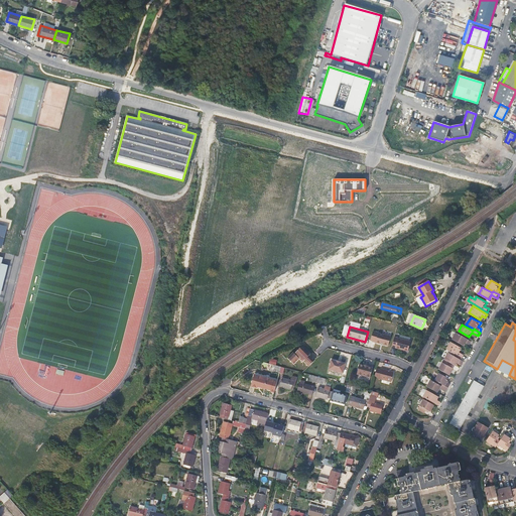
[(375,333),(372,342),(376,343),(376,344),(388,347),(390,337),(375,333)]
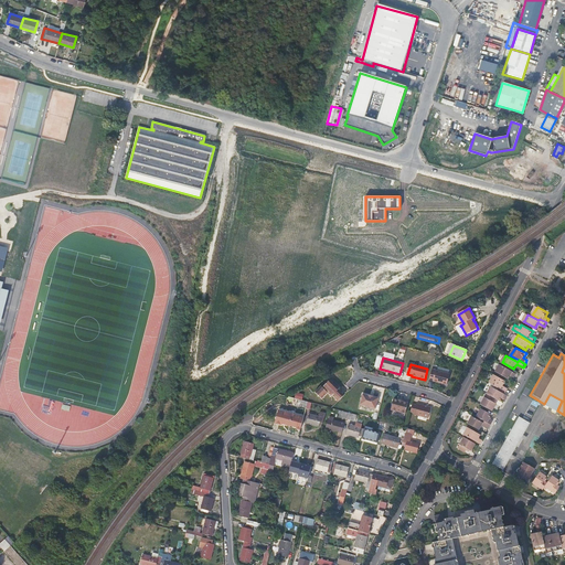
[(501,364),(497,372),(510,379),(512,375),(515,377),(518,373),(501,364)]
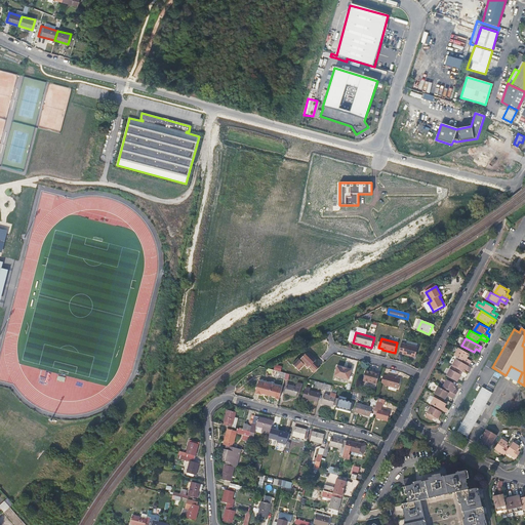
[(401,344),(399,354),(415,358),(417,349),(401,344)]
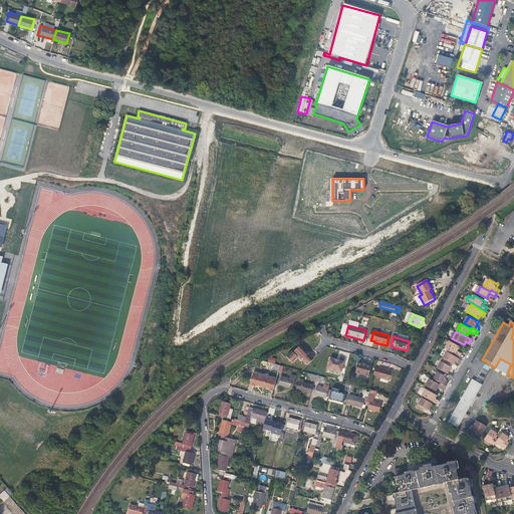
[(451,341),(446,348),(461,357),(463,353),(459,351),(461,346),(451,341)]
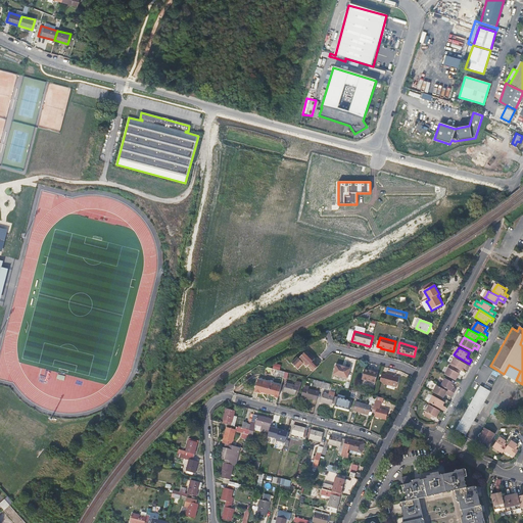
[(314,372),(319,367),(314,362),(314,361),(305,352),(299,360),(307,368),(307,367),(314,372)]
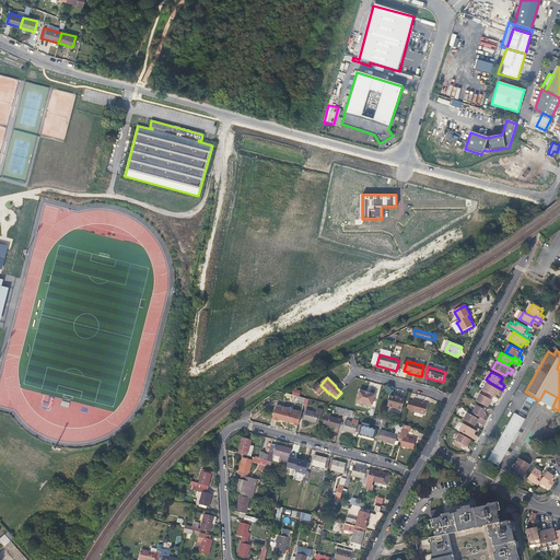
[(488,383),(483,391),(491,395),(497,398),(499,395),(502,396),(504,392),(501,391),(488,383)]
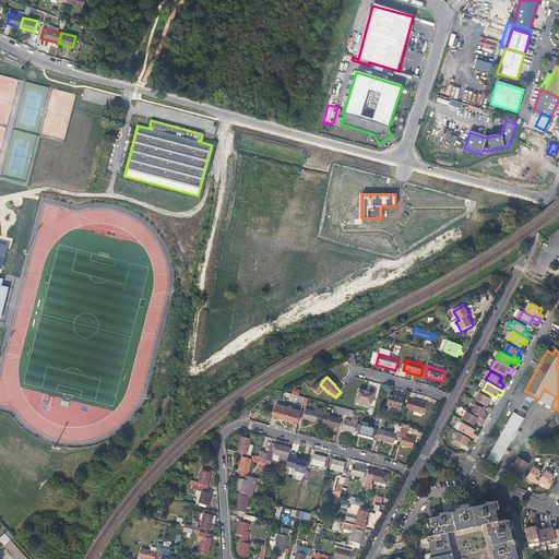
[(483,390),(476,400),(488,406),(492,400),(488,396),(490,394),(483,390)]
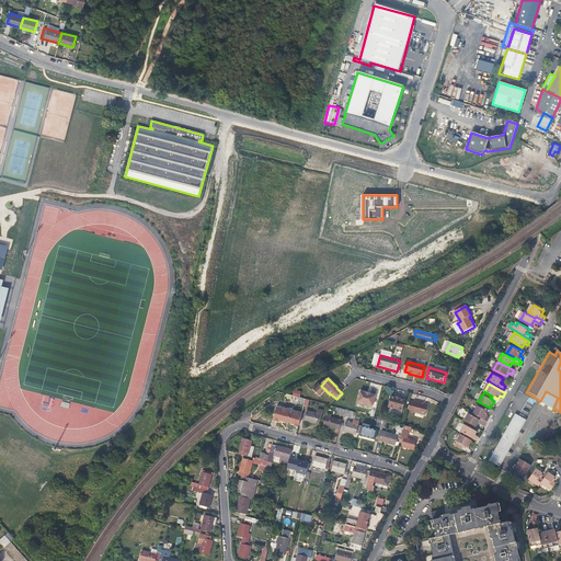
[(546,391),(540,401),(539,402),(552,409),(553,408),(558,398),(546,391)]
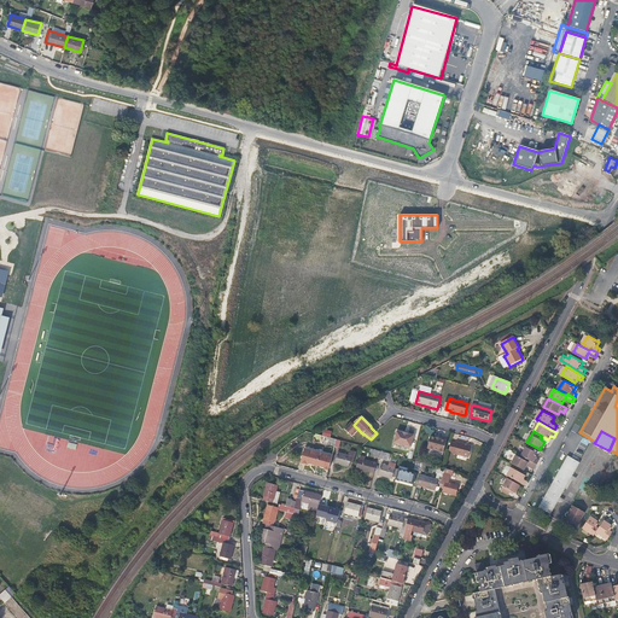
[(402,433),(397,432),(394,443),(410,447),(414,436),(408,435),(408,433),(403,432),(402,433)]
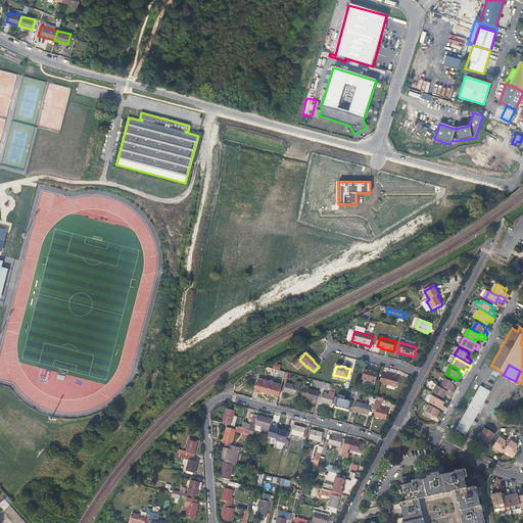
[(282,374),(281,377),(284,378),(285,373),(276,370),(275,372),(282,374)]
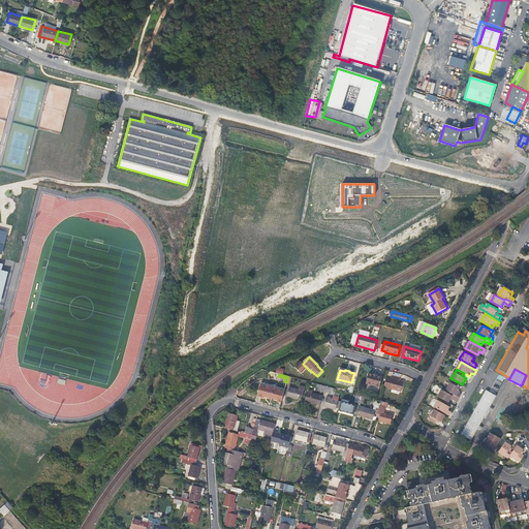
[(315,377),(311,374),(307,378),(311,382),(315,377)]
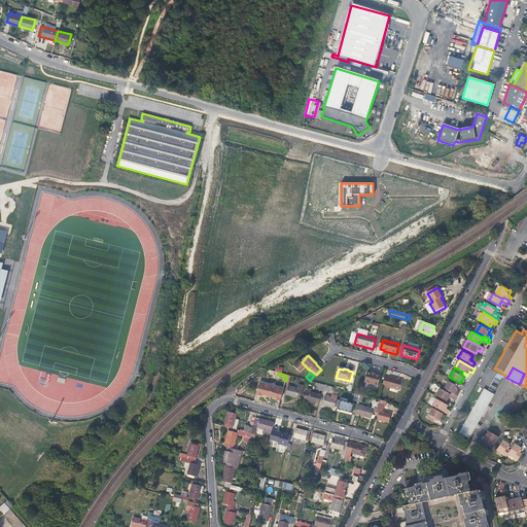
[(366,374),(364,383),(378,386),(380,377),(376,376),(376,375),(372,374),(371,375),(366,374)]
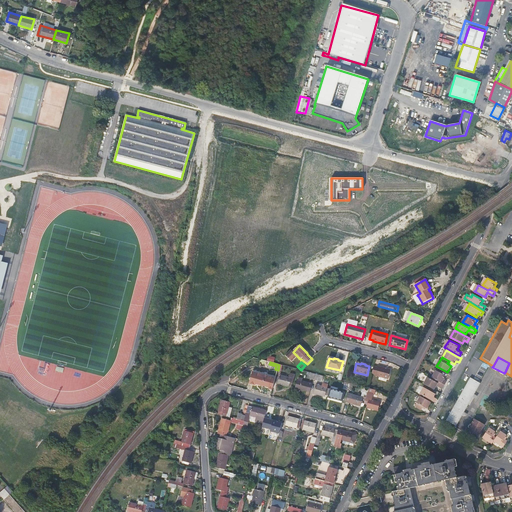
[(377,367),(373,366),(371,374),(375,375),(375,376),(388,380),(391,370),(378,366),(377,367)]
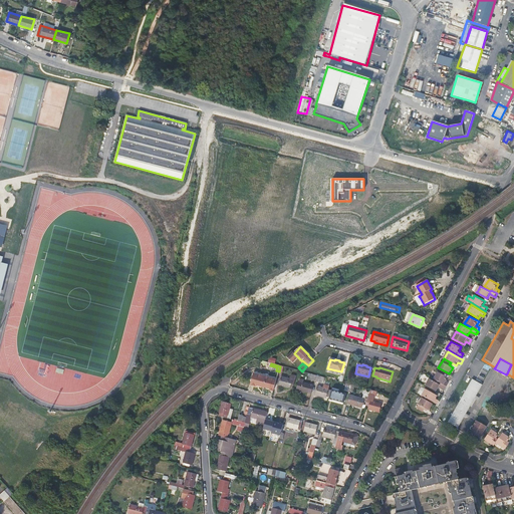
[(435,378),(442,382),(448,387),(450,383),(447,381),(449,377),(439,371),(435,378)]
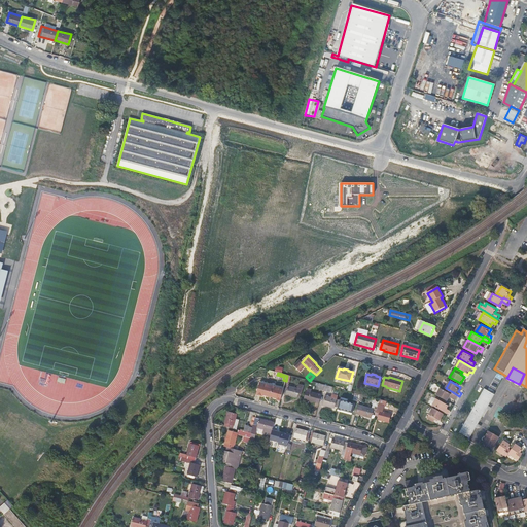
[(264,395),(277,399),(276,400),(280,401),(284,389),(259,383),(256,395),(262,396),(264,395)]
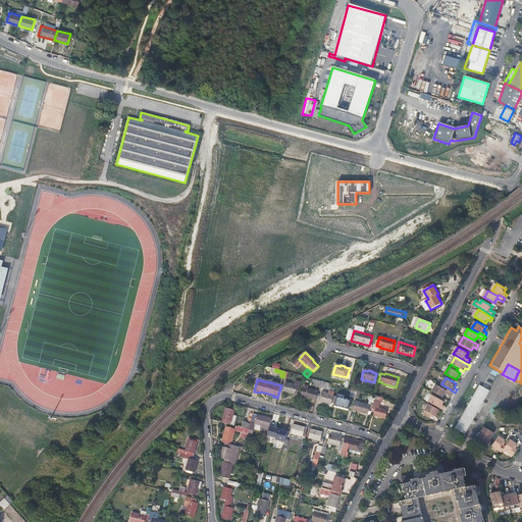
[(296,393),(299,394),(302,382),(297,380),(295,385),(285,382),(283,392),(295,395),(296,393)]
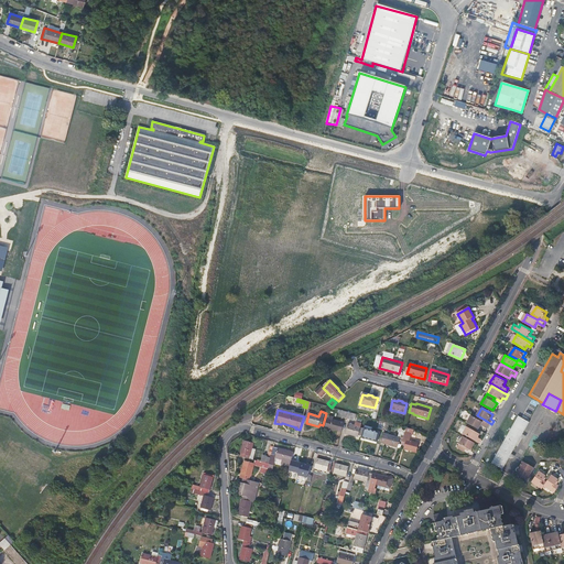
[(326,429),(342,433),(344,423),(333,420),(334,418),(329,415),(328,419),(326,429)]
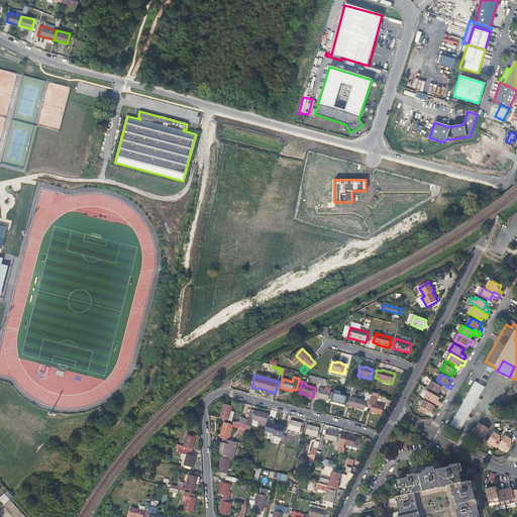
[(433,381),(429,388),(439,394),(442,389),(448,393),(450,389),(444,385),(443,387),(433,381)]
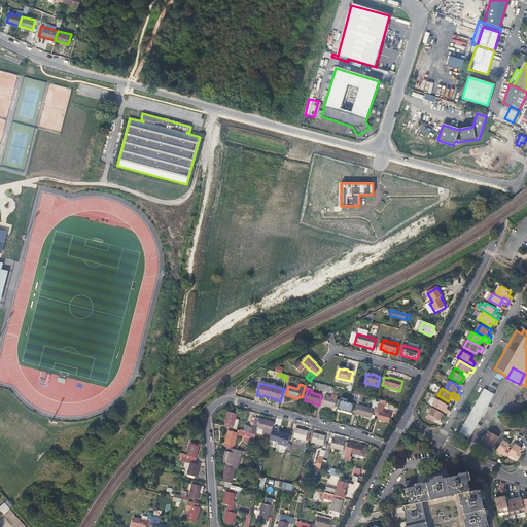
[(484,388),(459,432),(469,438),(494,394),(484,388)]
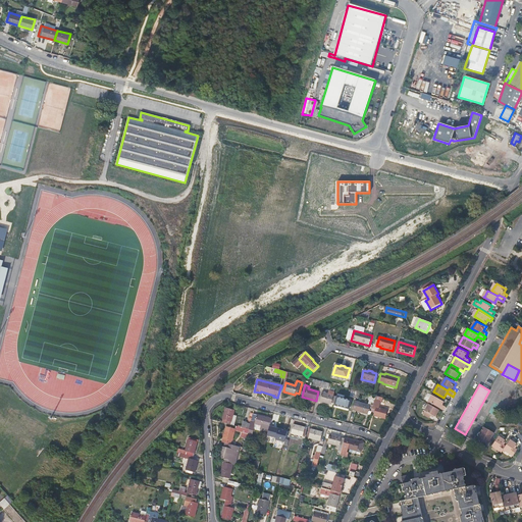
[(322,393),(320,402),(331,405),(331,403),(334,404),(336,397),(333,396),(334,393),(330,392),(329,395),(322,393)]
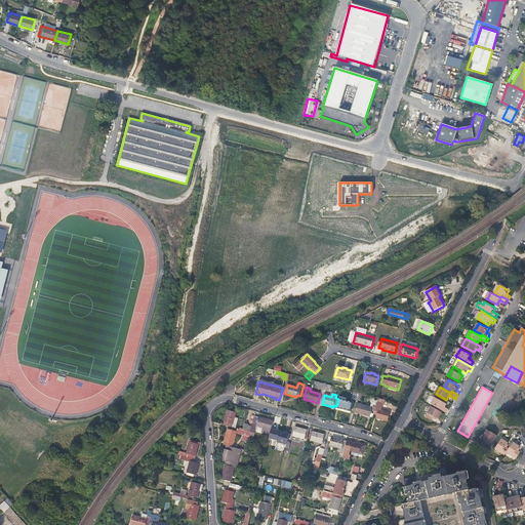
[(432,404),(447,412),(449,409),(446,407),(448,404),(436,397),(432,404)]
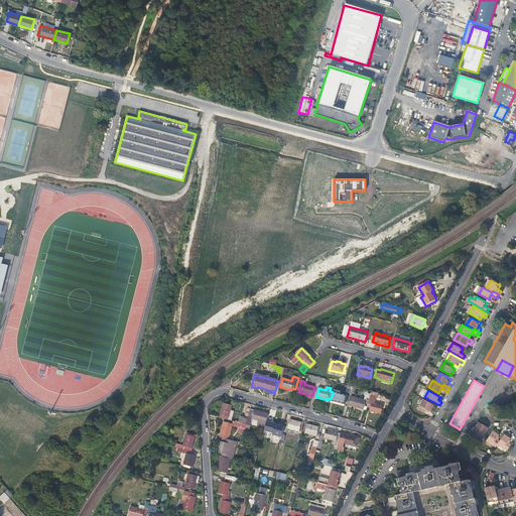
[(348,396),(333,392),(331,399),(334,400),(334,401),(345,404),(348,396)]
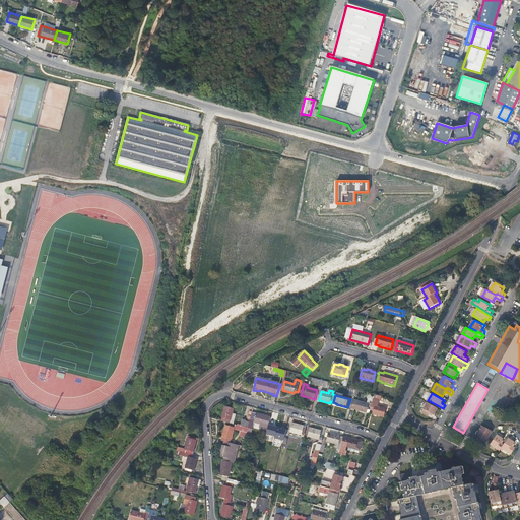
[(380,400),(381,396),(374,395),(371,408),(371,409),(374,410),(373,414),(384,417),(386,408),(376,405),(378,400),(380,400)]
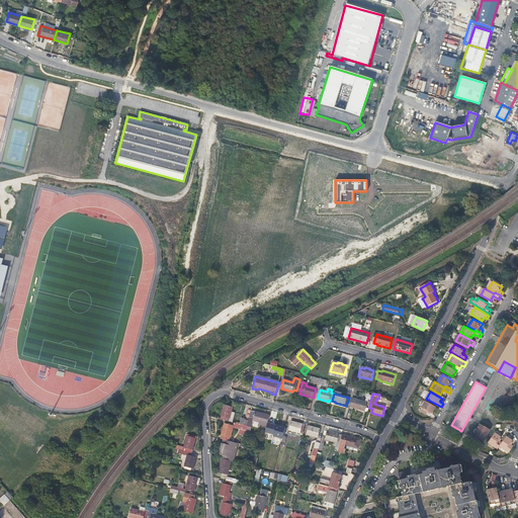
[(352,398),(350,407),(365,411),(365,408),(366,406),(367,402),(352,398)]
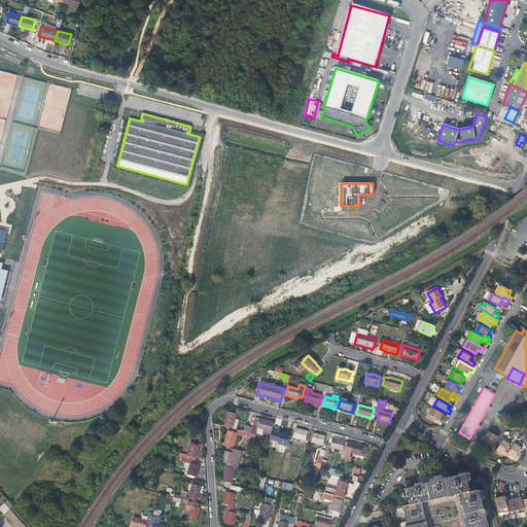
[(441,421),(445,414),(433,408),(428,418),(435,422),(436,419),(441,421)]
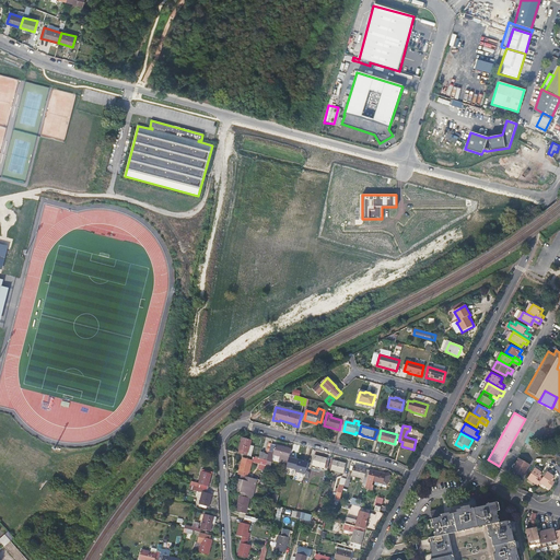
[(216,441),(211,436),(205,443),(208,447),(216,441)]
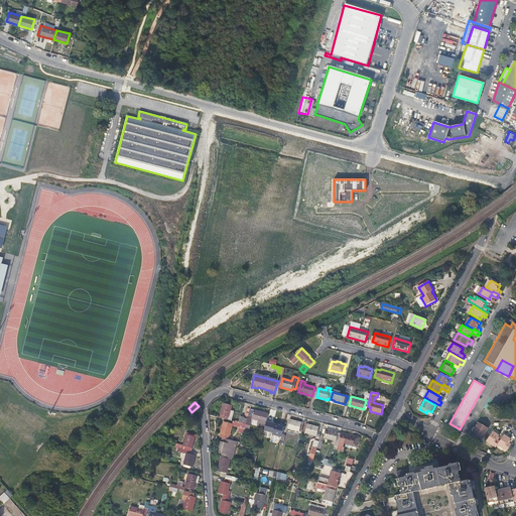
[(221,415),(220,418),(228,420),(228,417),(229,417),(232,406),(223,403),(220,414),(221,415)]
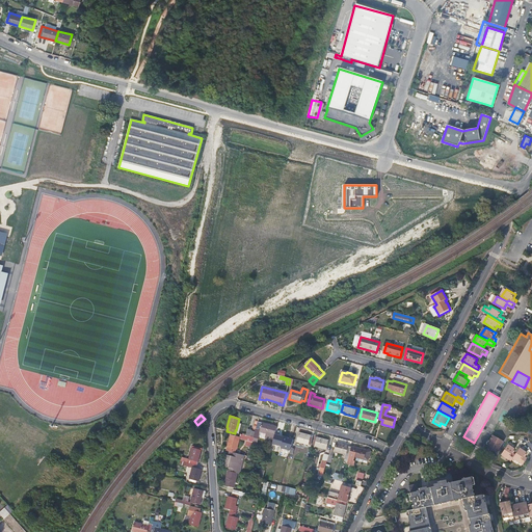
[(276,427),(258,422),(256,431),(260,432),(267,434),(266,437),(273,440),(274,436),(276,427)]
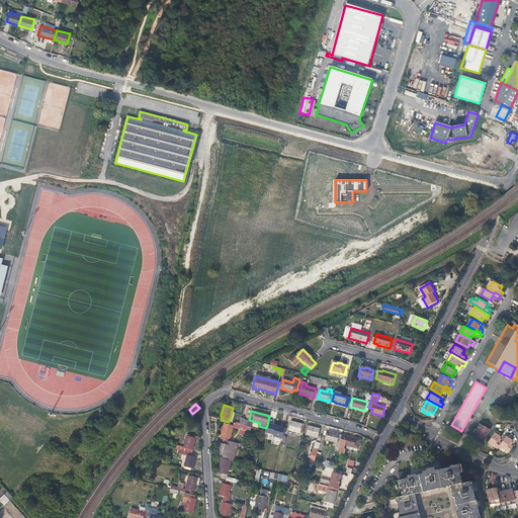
[(283,420),(269,416),(267,425),(281,428),(283,420)]
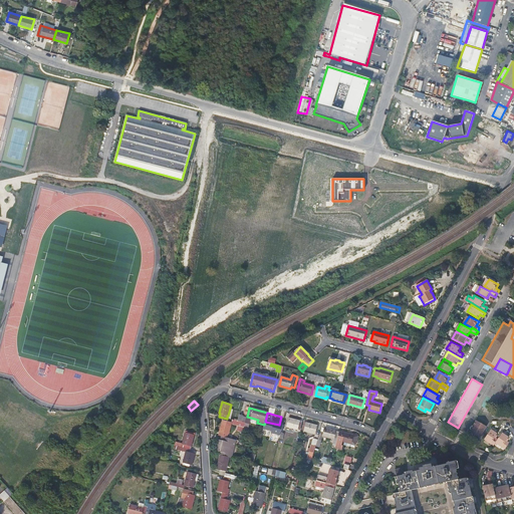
[(289,418),(286,427),(297,430),(300,422),(289,418)]
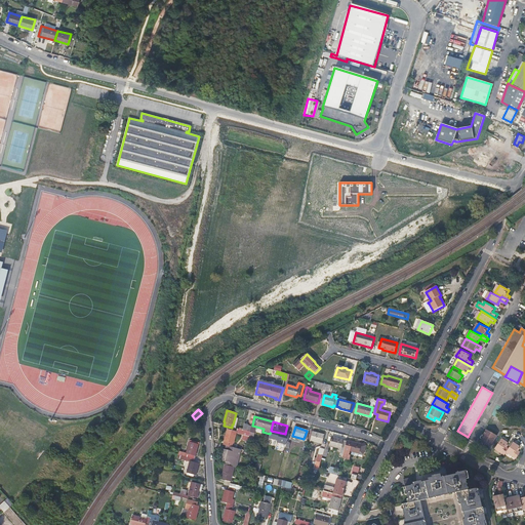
[(228,430),(224,445),(227,446),(232,447),(233,444),(234,443),(236,434),(236,433),(228,430)]
